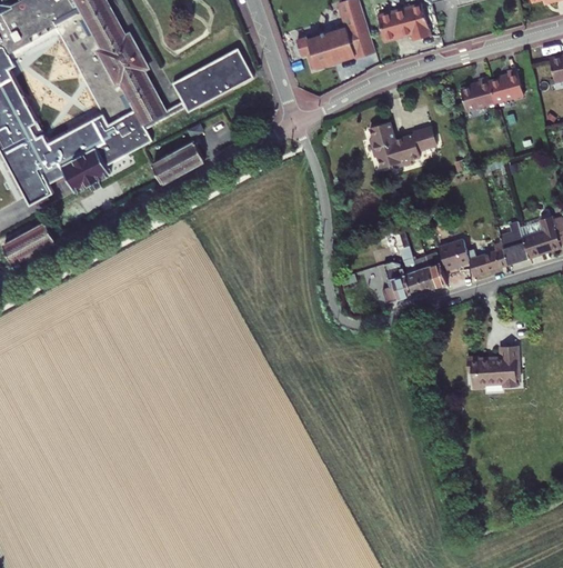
[(19,0),(4,8),(3,7),(2,8),(1,7),(0,8),(0,198),(11,192),(0,171),(0,86),(10,80),(2,66),(9,62),(6,56),(13,51),(18,59),(16,60),(19,66),(17,67),(21,76),(10,81),(18,97),(20,96),(22,100),(13,105),(40,153),(60,142),(66,153),(73,149),(64,132),(88,120),(71,90),(106,72),(112,86),(118,82),(127,100),(90,120),(101,142),(58,166),(72,192),(107,173),(103,166),(149,141),(143,130),(191,103),(193,108),(250,78),(234,49),(169,85),(179,102),(161,112),(139,71),(143,68),(126,35),(121,38),(100,0),(19,0)]
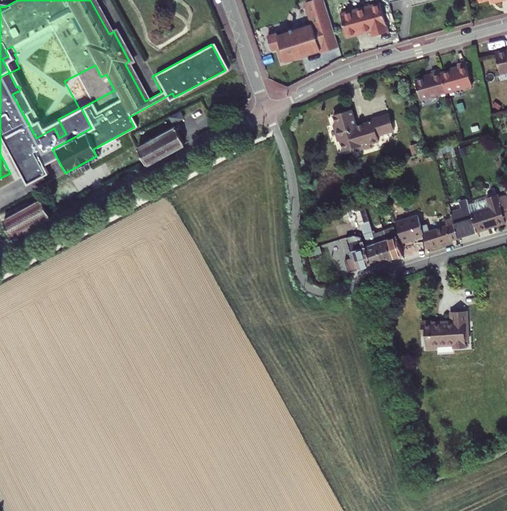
[(338,47),(323,0),(309,0),(303,2),(311,25),(292,31),(292,28),(266,36),(271,50),(277,48),(281,62),(301,56),(299,52),(308,49),(310,53),(319,50),(320,52),(338,47)]
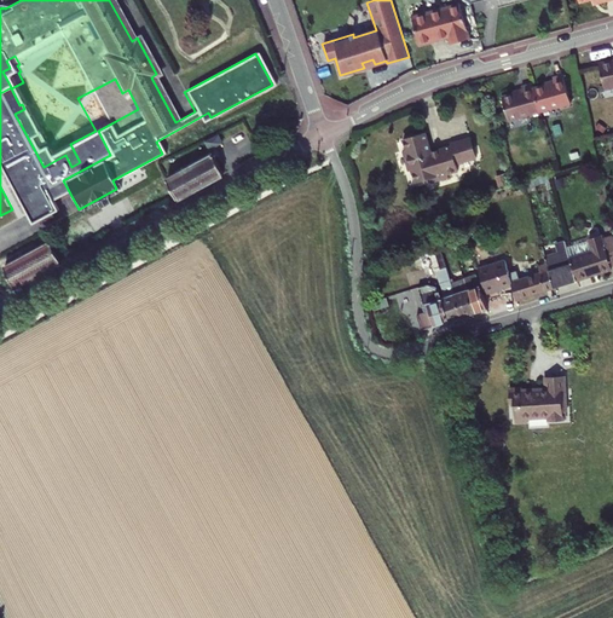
[(451,44),(469,39),(460,4),(411,17),(420,44),(434,40),(433,39),(440,36),(441,39),(449,36),(451,44)]
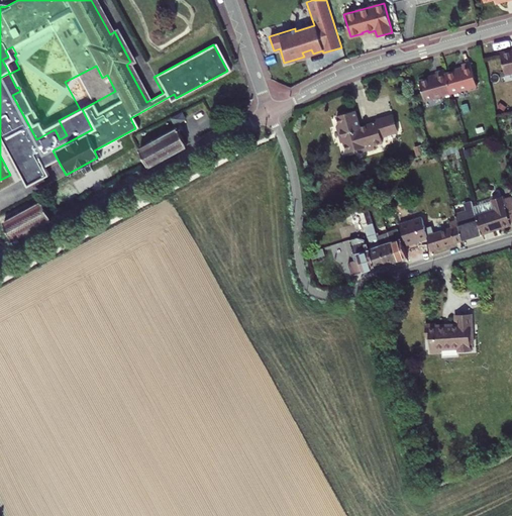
[(511,52),(500,55),(505,76),(511,74),(511,52)]
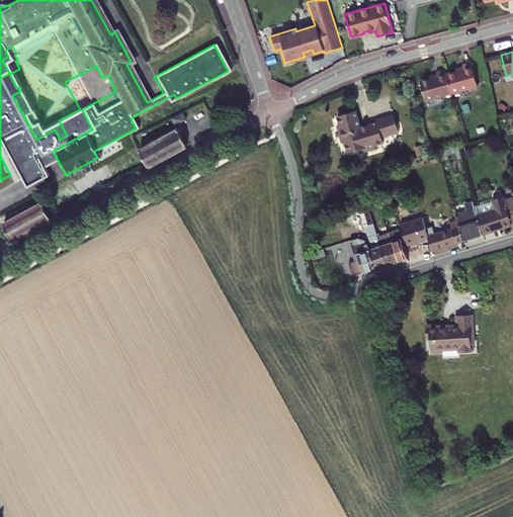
[(447,74),(452,94),(479,87),(473,64),(464,66),(464,67),(465,70),(456,72),(447,74)]
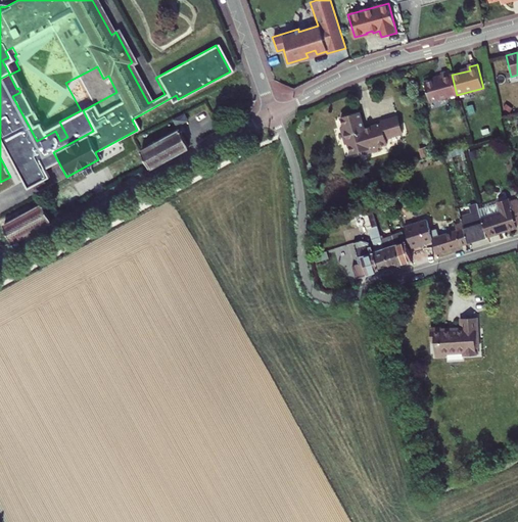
[(442,77),(434,80),(425,82),(430,101),(457,95),(452,75),(451,72),(441,74),(442,75),(442,77)]
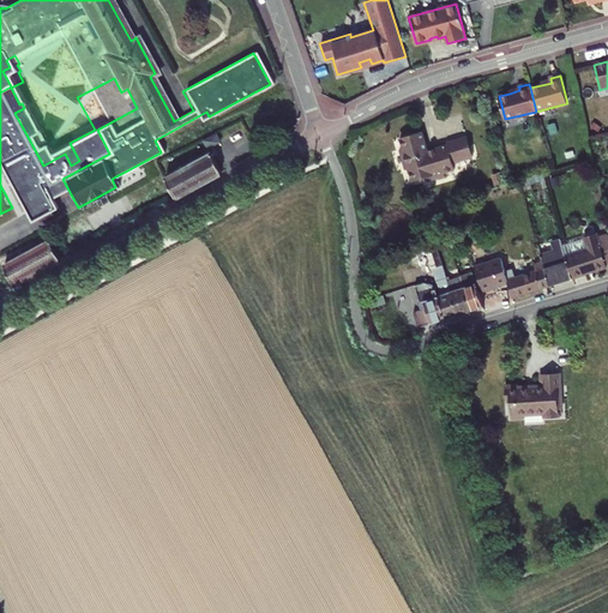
[(421,132),(398,138),(402,149),(399,150),(405,170),(408,169),(411,181),(426,178),(432,175),(433,180),(444,176),(443,173),(453,169),(451,162),(471,156),(467,137),(446,143),(446,145),(426,151),(421,132)]
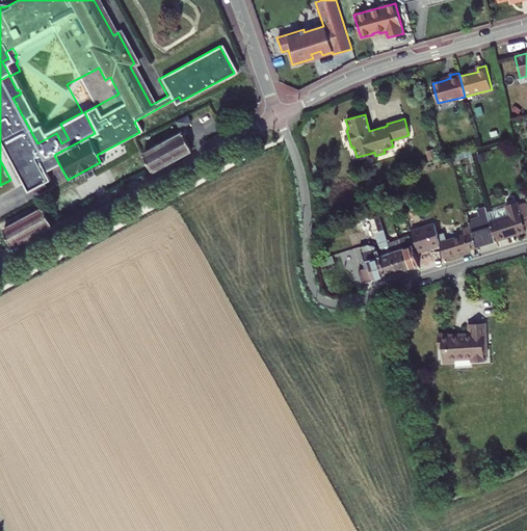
[(188,116),(178,123),(181,129),(191,124),(188,116)]
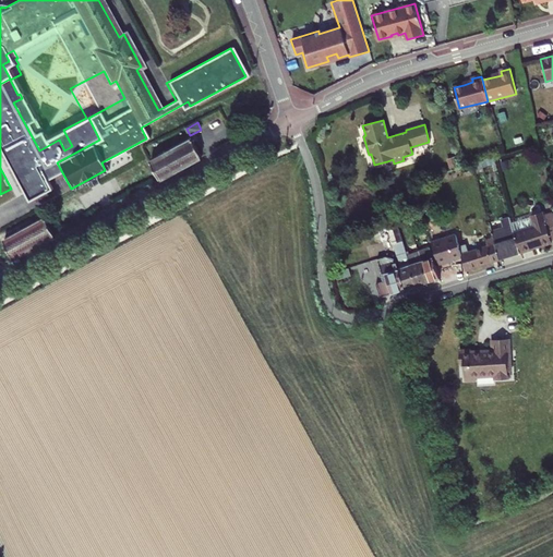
[(160,180),(203,157),(194,141),(152,164),(160,180)]
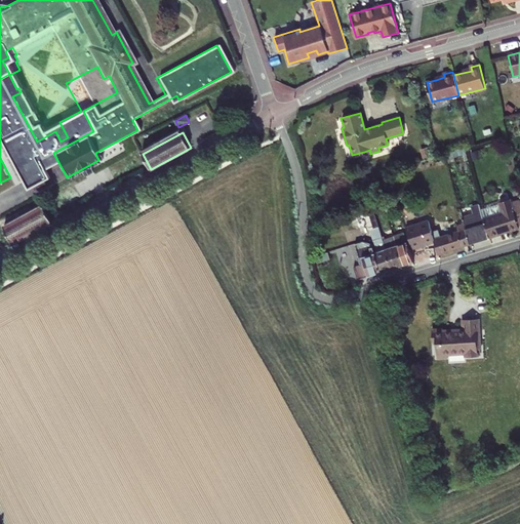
[(465,148),(452,151),(454,159),(467,156),(465,148)]
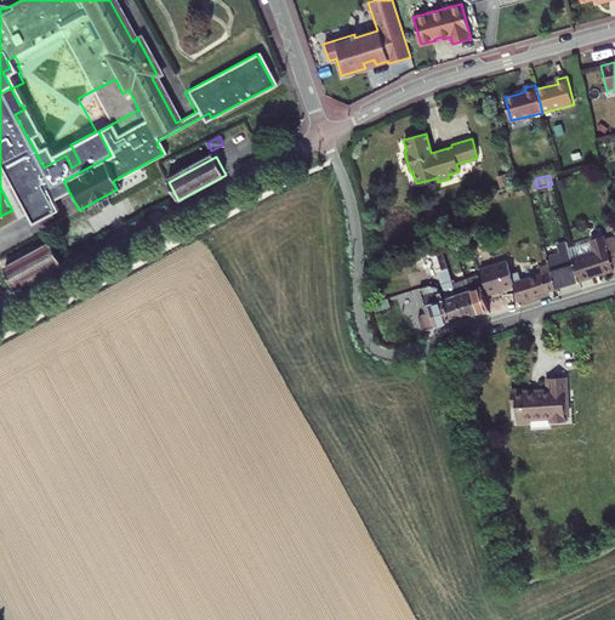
[(590,244),(568,250),(578,283),(592,278),(592,274),(601,272),(601,276),(613,272),(613,269),(614,268),(614,233),(614,234),(590,242),(590,244)]
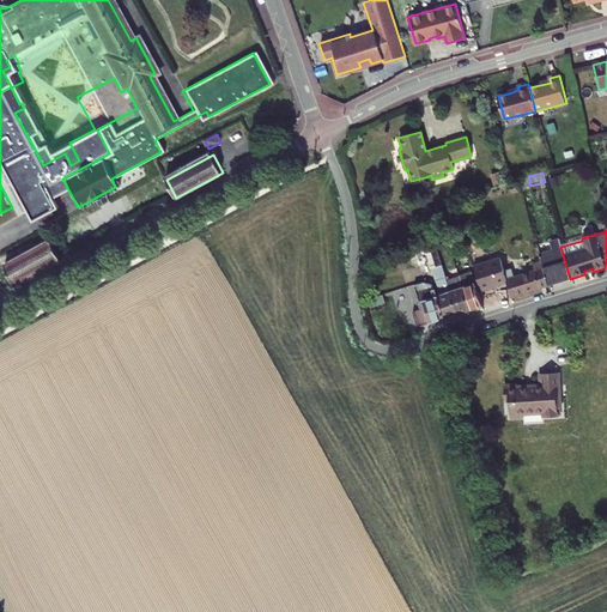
[(459,234),(448,238),(449,244),(461,241),(459,234)]
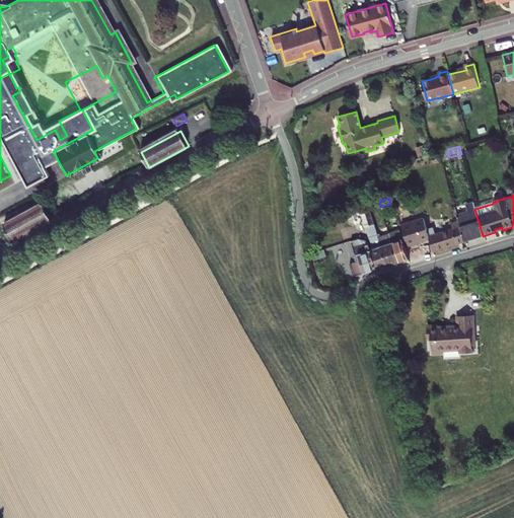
[(367,206),(368,211),(380,207),(379,202),(367,206)]
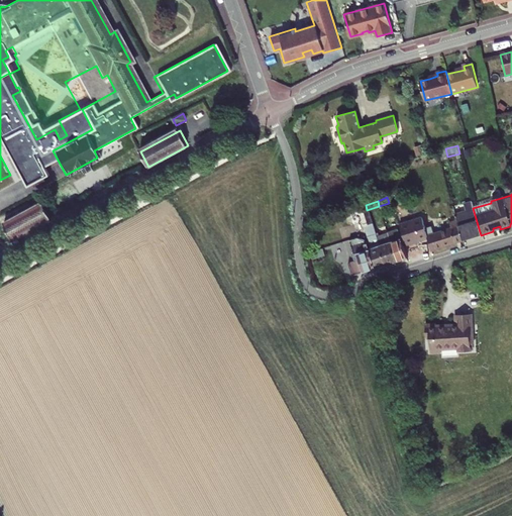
[(454,218),(455,221),(462,240),(481,235),(473,208),(472,203),(464,206),(467,215),(454,218)]
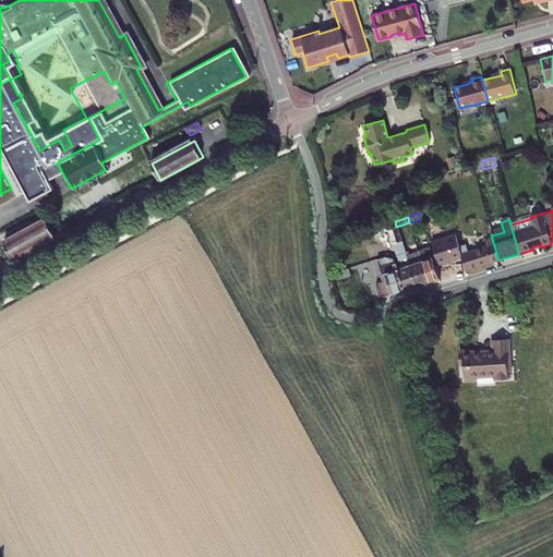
[(14,258),(56,237),(47,220),(5,242),(14,258)]
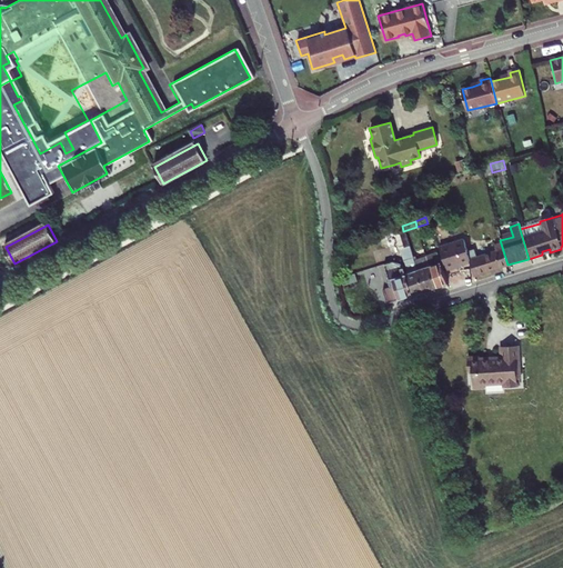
[(423,291),(413,259),(403,231),(402,226),(393,229),(404,266),(402,267),(411,296),(423,291)]
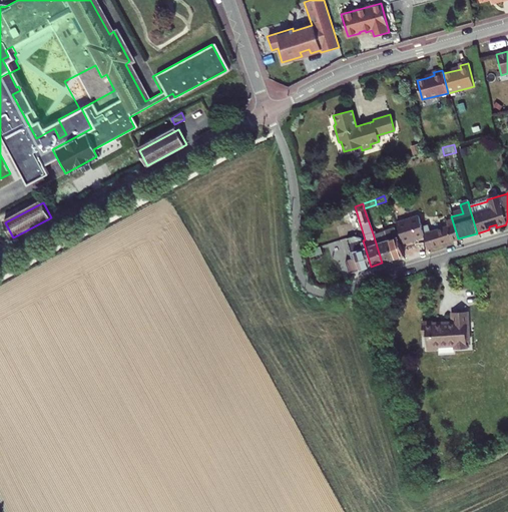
[(458,238),(452,219),(445,221),(447,227),(430,232),(428,225),(422,226),(419,215),(397,221),(403,242),(425,235),(428,247),(458,238)]
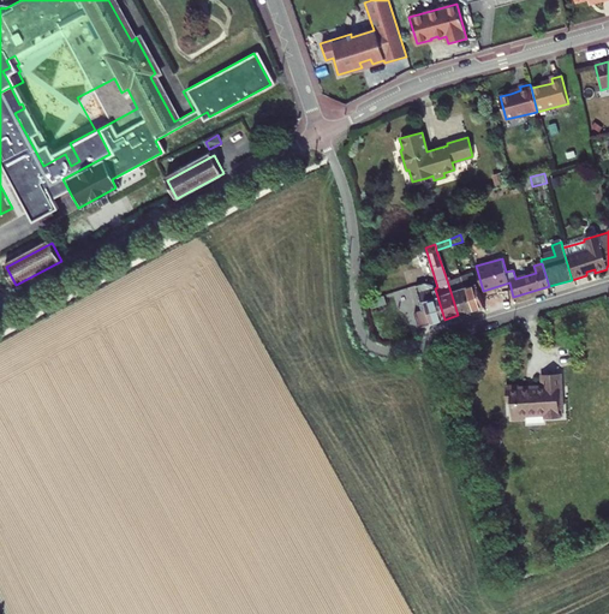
[(471,310),(460,279),(457,280),(457,278),(447,280),(458,315),(471,310)]
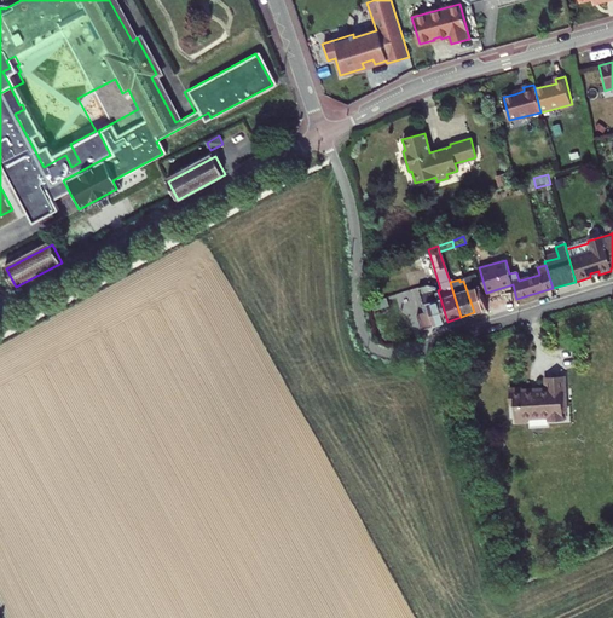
[(468,279),(463,281),(474,312),(487,307),(480,286),(470,288),(468,279)]
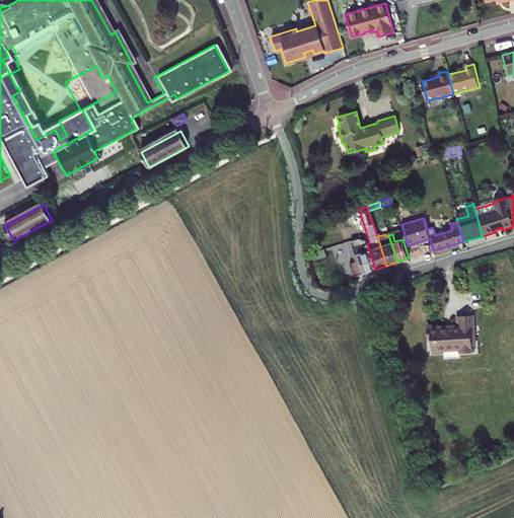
[(354,276),(375,270),(367,243),(366,241),(358,238),(351,240),(355,253),(353,254),(355,263),(351,265),(354,276)]
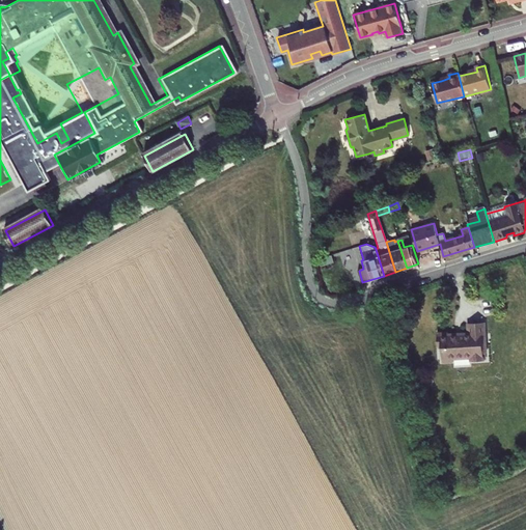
[(332,255),(320,258),(322,266),(334,261),(332,255)]
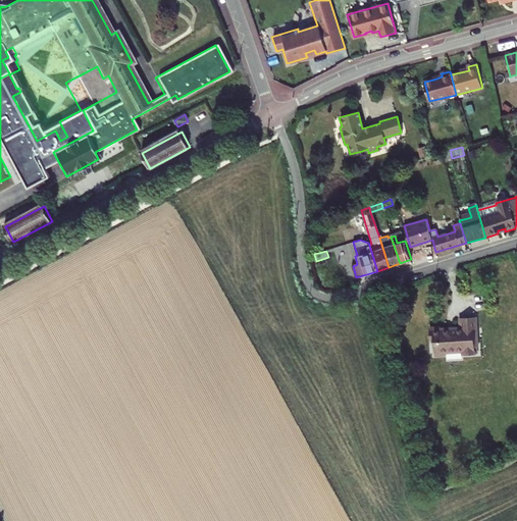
[(429,324),(429,337),(432,337),(433,353),(447,353),(447,350),(464,350),(464,353),(473,353),(473,345),(477,345),(476,314),(459,315),(459,325),(440,325),(438,323),(429,324)]
